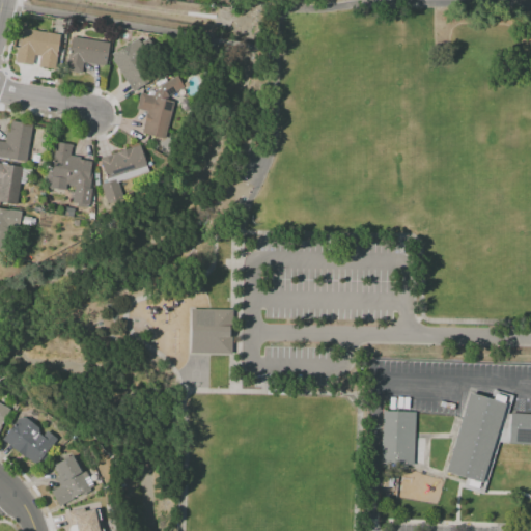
[(60,35),(55,70),(38,67),(40,56),(34,55),(33,65),(16,62),(18,48),(20,48),(22,29),(60,35)]
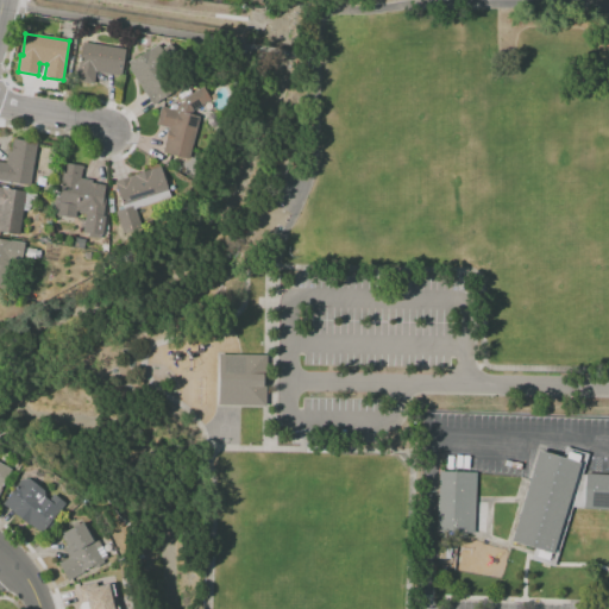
[(82,42),(125,49),(120,75),(95,71),(93,83),(75,80),(82,42)]
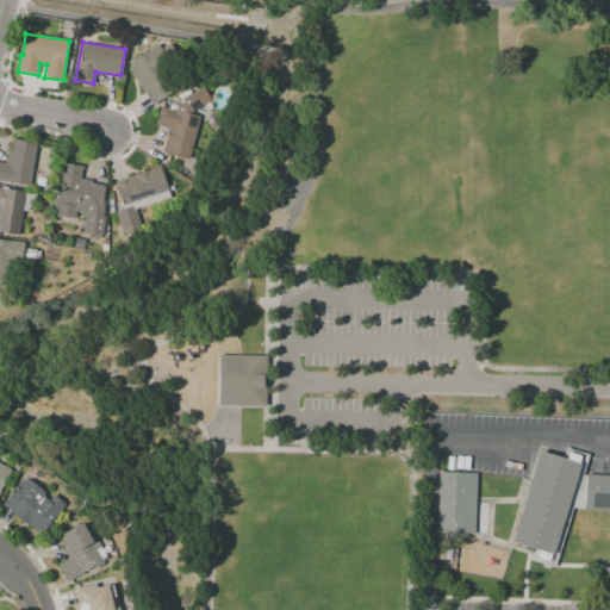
[(157,44),(168,63),(163,66),(178,88),(157,100),(159,103),(153,106),(129,67),(130,67),(128,62),(157,44)]
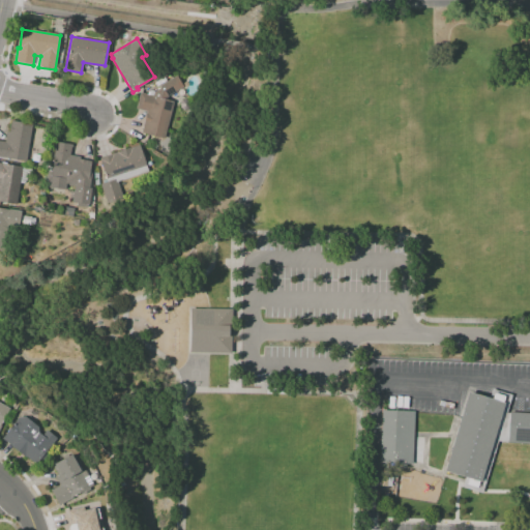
[(176,104),(167,140),(144,134),(149,113),(139,110),(143,94),(151,96),(153,92),(157,93),(163,89),(162,87),(179,77),(185,88),(170,98),(169,101),(176,104)]
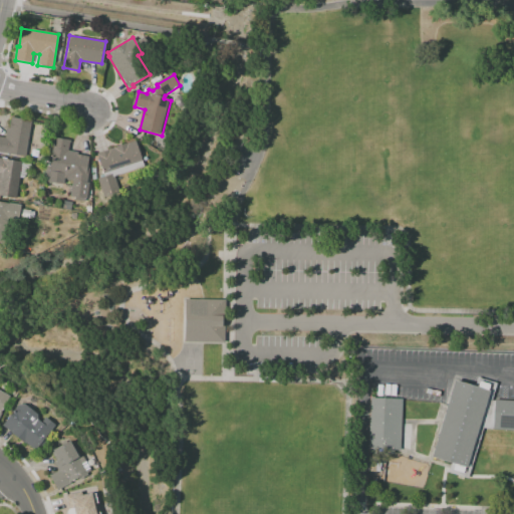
[(27,158),(0,153),(0,138),(7,139),(9,130),(11,130),(13,117),(34,121),(27,158)]
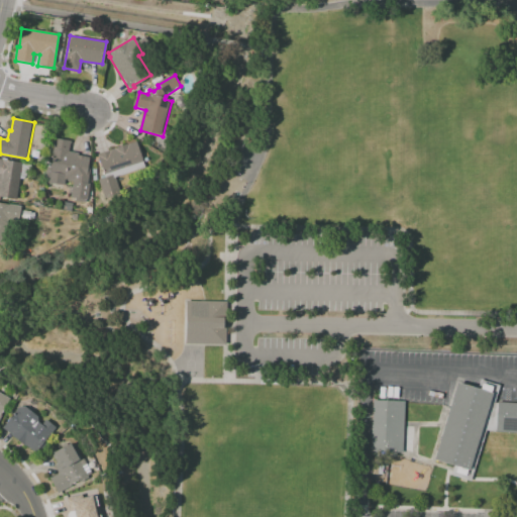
[(82,153),(82,156),(89,157),(89,158),(93,159),(92,167),(93,167),(91,184),(93,185),(90,204),(79,202),(79,199),(74,198),(76,183),(69,182),(68,186),(48,183),(52,163),(54,163),(57,142),(57,139),(75,141),(75,144),(74,144),(72,152),(82,153)]
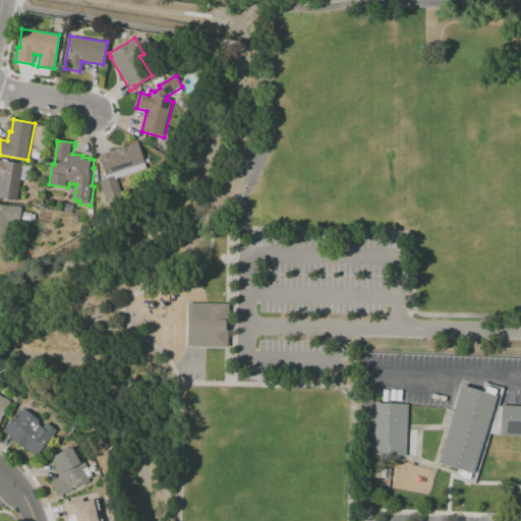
[(148,170),(118,180),(123,196),(108,201),(101,182),(108,180),(101,157),(139,143),(148,170)]
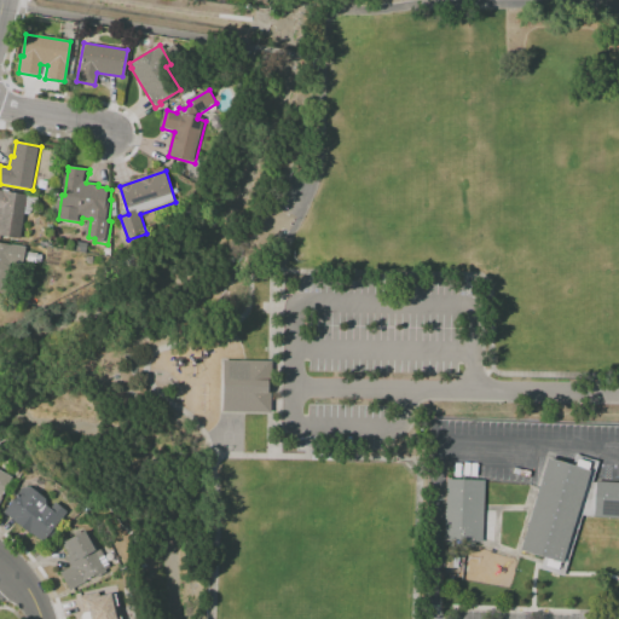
[(22,241),(0,236),(0,190),(29,196),(22,241)]
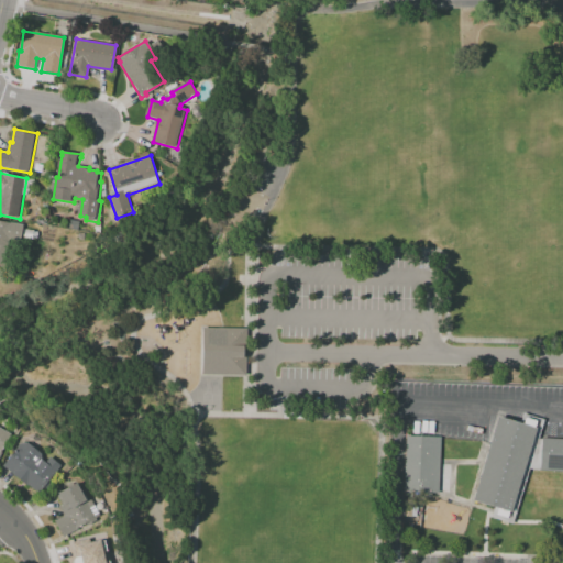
[(0,220),(24,224),(22,241),(11,240),(7,264),(0,263),(0,220)]
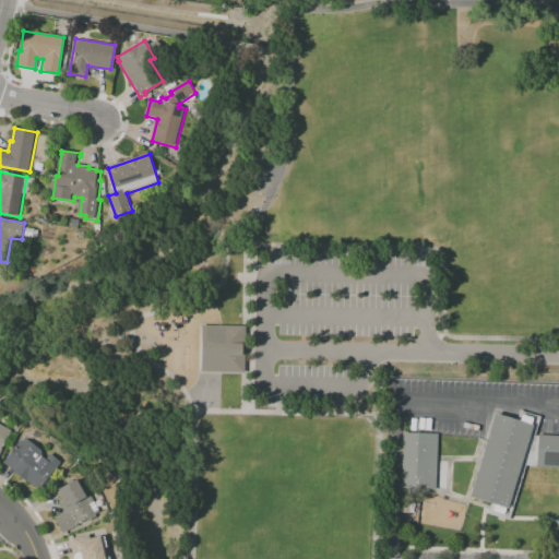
[(246,328),(245,375),(202,375),(202,328),(246,328)]
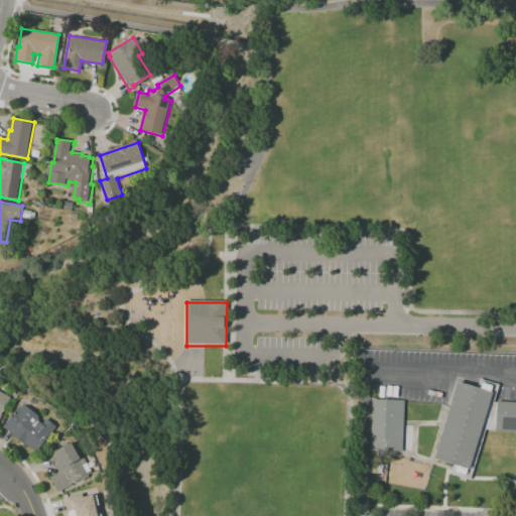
[(496,403),(499,403),(515,404),(515,433),(497,432),(497,431),(487,430),(472,482),(453,476),(456,466),(435,460),(459,382),(479,389),(482,380),(501,386),(496,403)]
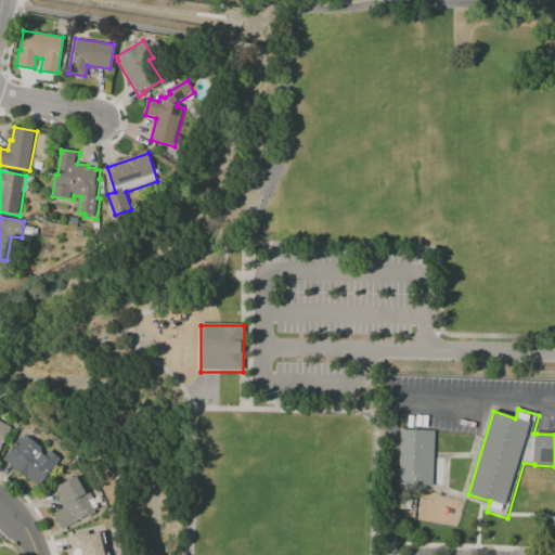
[(0,422),(13,429),(3,447),(4,448),(0,454),(0,422)]
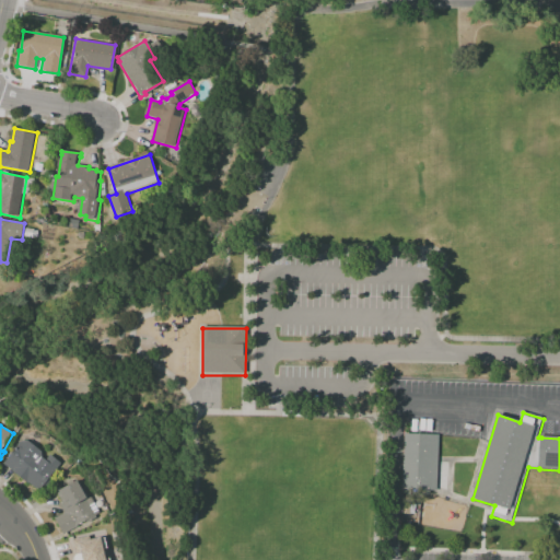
[(439,491),(431,491),(431,496),(420,496),(406,494),(406,490),(404,490),(406,434),(441,436),(439,491)]
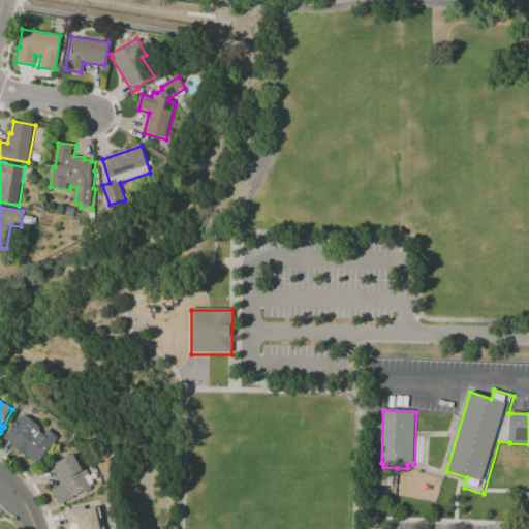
[(59,439),(38,465),(28,457),(28,458),(13,446),(14,446),(4,438),(21,418),(27,417),(40,427),(41,433),(44,436),(49,431),(59,439)]
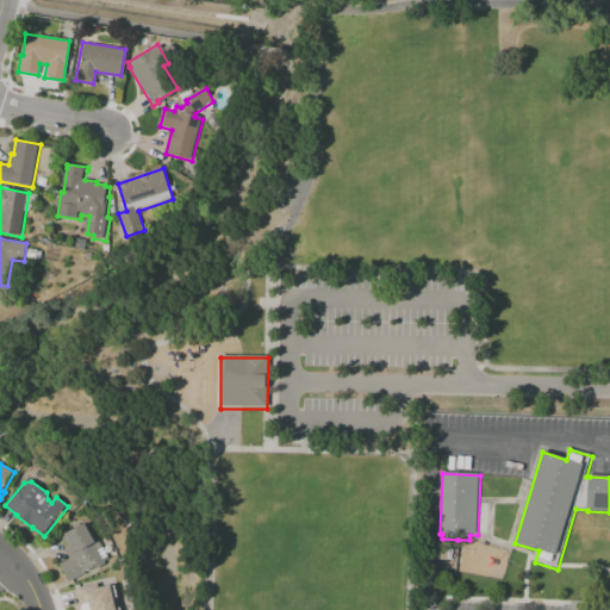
[(72,583),(61,564),(63,562),(64,564),(73,559),(67,549),(70,548),(63,535),(85,523),(107,564),(97,568),(95,567),(86,572),(87,573),(73,580),(74,582),(72,583)]
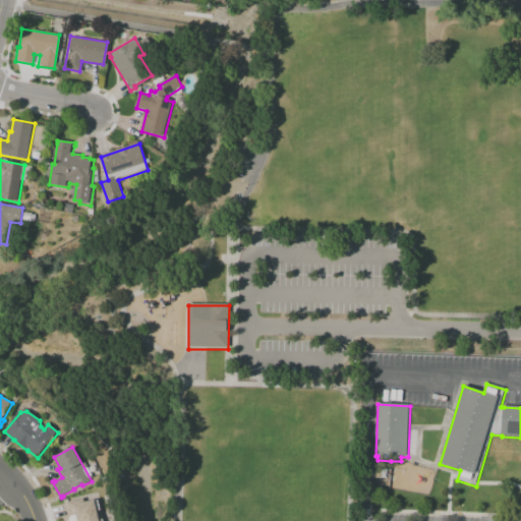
[(62,502),(96,495),(101,520),(76,520),(76,517),(66,519),(62,502)]
